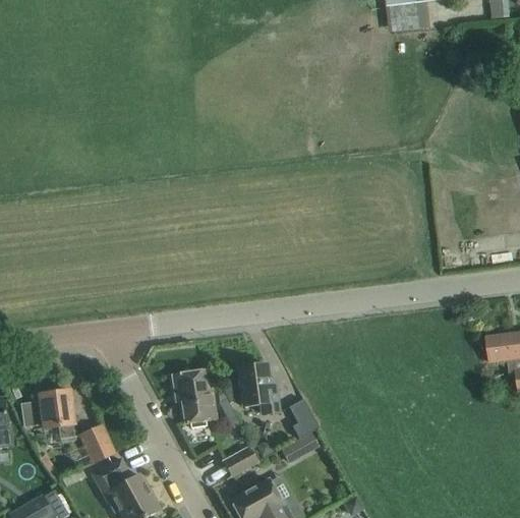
[(519,331),(488,336),(490,356),(492,361),(510,359),(512,372),(518,372),(519,381),(519,331)]
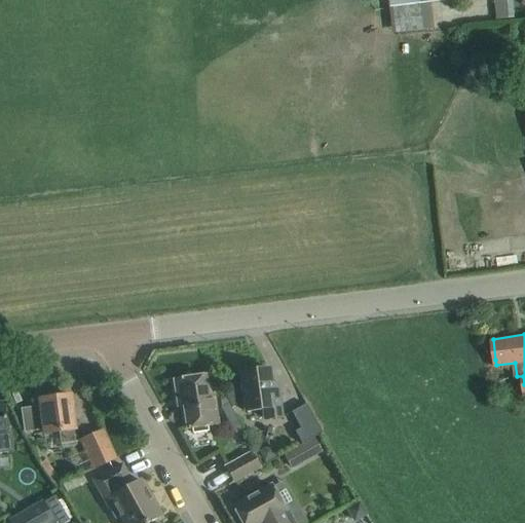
[(241,370),(244,390),(247,409),(264,407),(266,417),(283,415),(278,382),(272,383),(270,367),(241,370)]
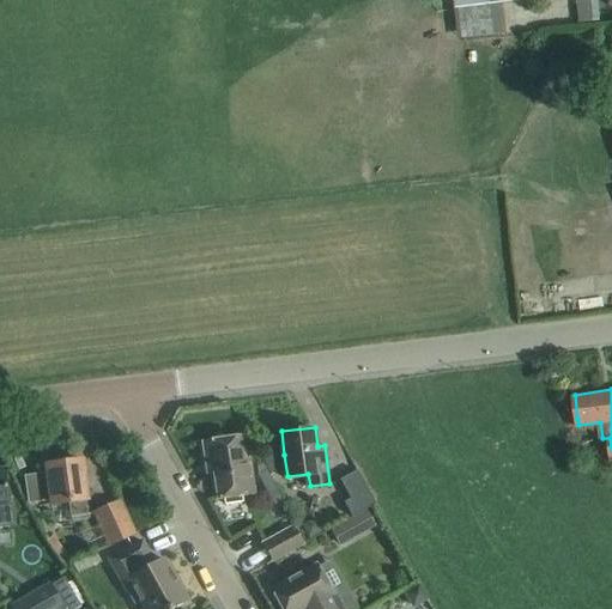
[(242,493),(254,491),(249,457),(243,458),(240,436),(204,440),(207,460),(208,460),(208,458),(213,457),(218,497),(225,495),(226,501),(243,499),(242,493)]
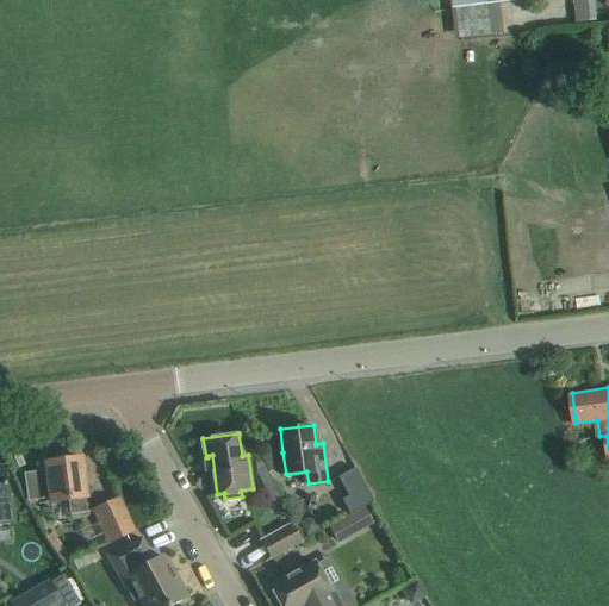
[(28,473),(30,497),(51,494),(51,500),(69,498),(72,517),(88,514),(86,495),(87,495),(82,456),(47,461),(48,470),(28,473)]
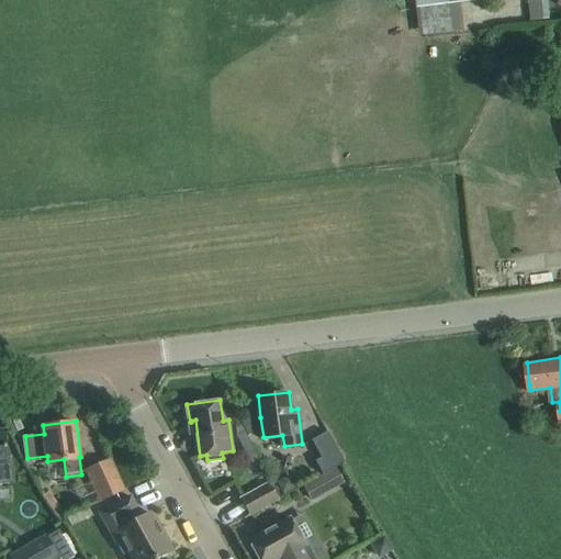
[(3,429),(0,429),(0,481),(14,479),(12,459),(8,460),(7,451),(3,429)]
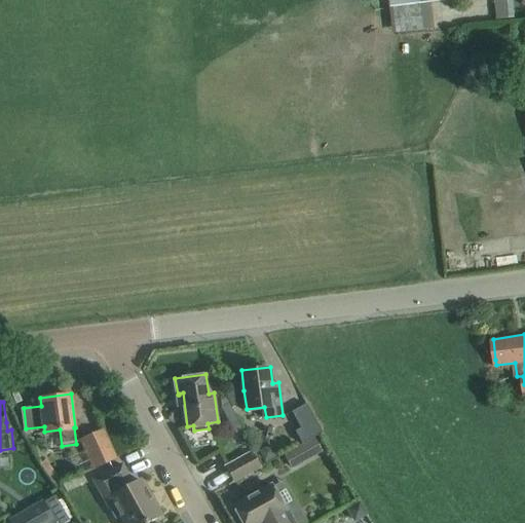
[(230,402),(223,405),(227,413),(234,409),(230,402)]
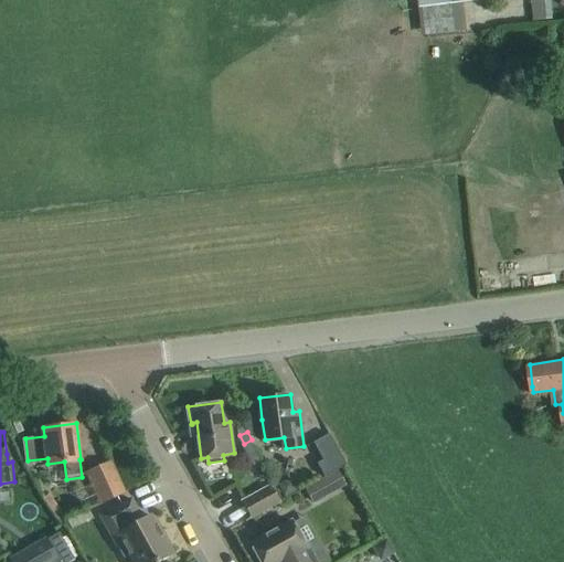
[(326,475),(347,463),(330,432),(315,441),(323,458),(318,462),(326,475)]
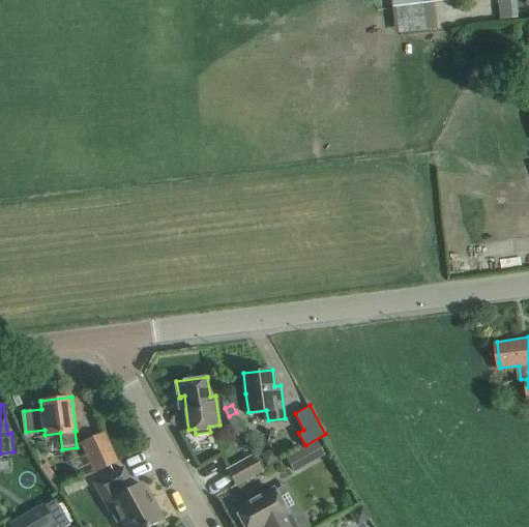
[(83,442),(96,470),(117,461),(104,432),(83,442)]
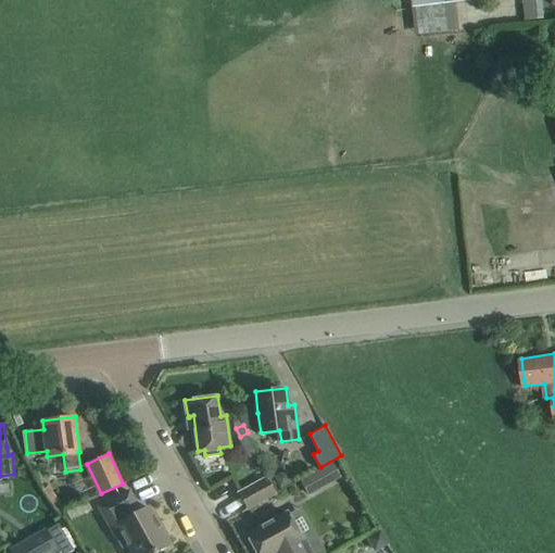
[(318,469),(303,478),(311,492),(326,484),(318,469)]
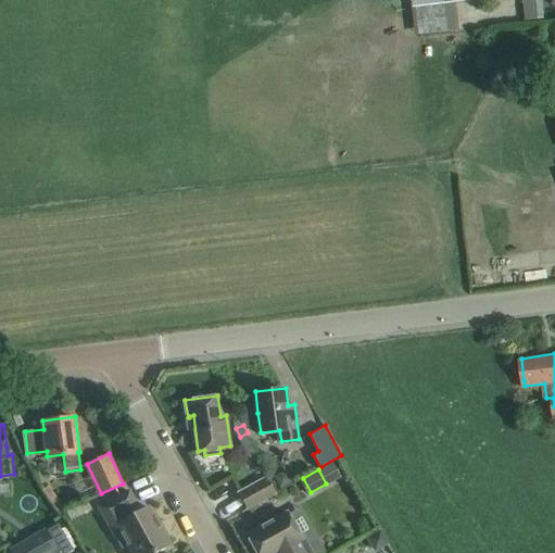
[(280,475),(274,479),(280,490),(291,484),(288,477),(280,475)]
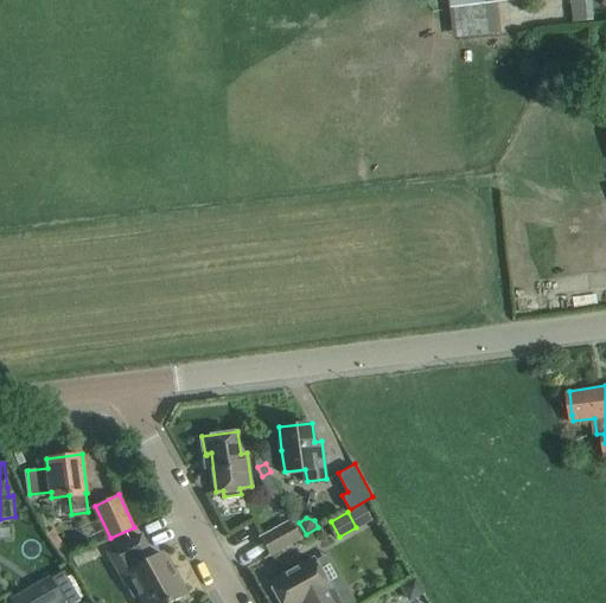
[(291,520),(282,525),(262,536),(272,552),(300,537),(291,520)]
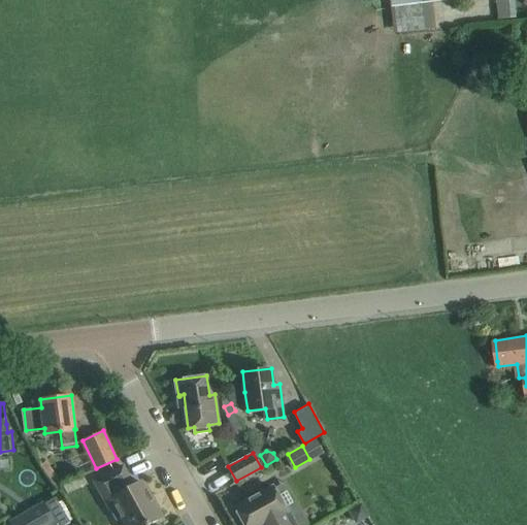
[(47,461),(42,464),(59,488),(64,484),(47,461)]
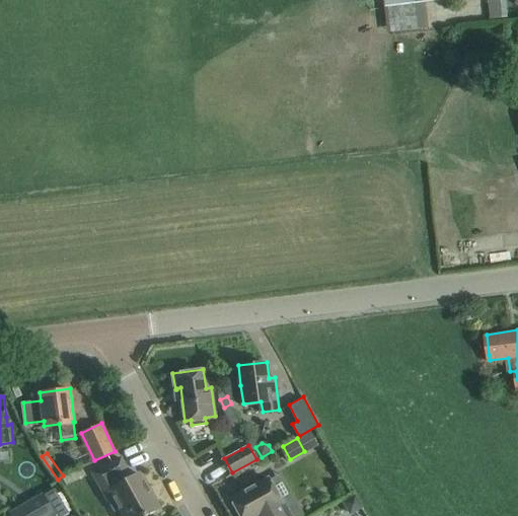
[(122,456),(93,471),(115,511),(120,508),(124,515),(142,515),(159,507),(139,471),(132,475),(122,456)]
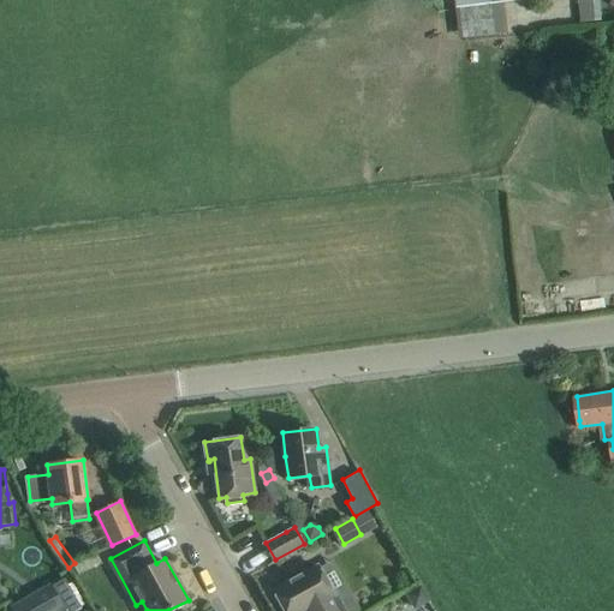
[(346,610),(335,592),(334,593),(317,564),(274,589),(285,610),(346,610)]
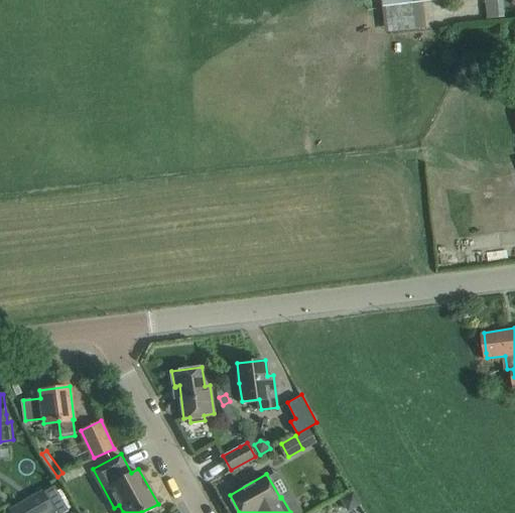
[(44,490),(12,509),(13,512),(44,512),(50,510),(52,512),(60,512),(69,508),(58,491),(54,484),(44,490)]
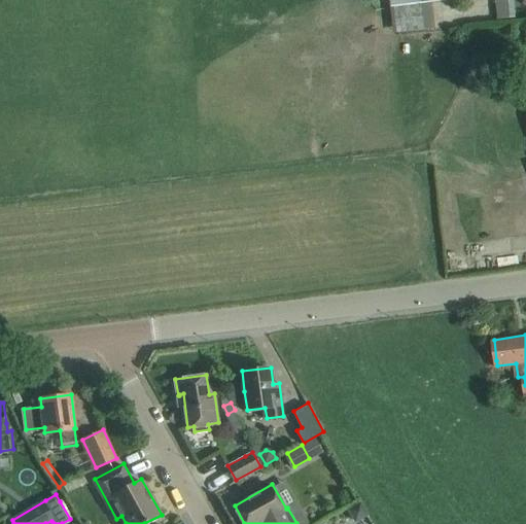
[(359,504),(347,511),(354,523),(365,516),(359,504)]
